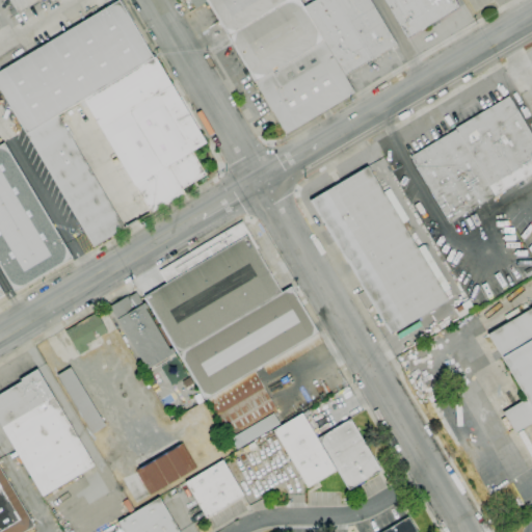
[(26,133),(0,89),(0,71),(118,0),(153,58),(83,100),(57,114),(26,133)]
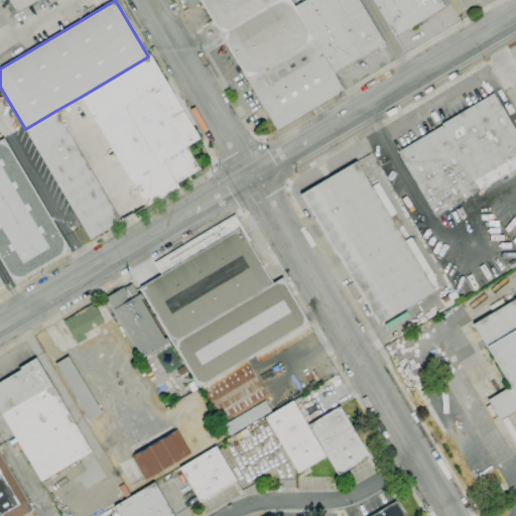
[(37,0),(17,12),(9,0),(37,0)]
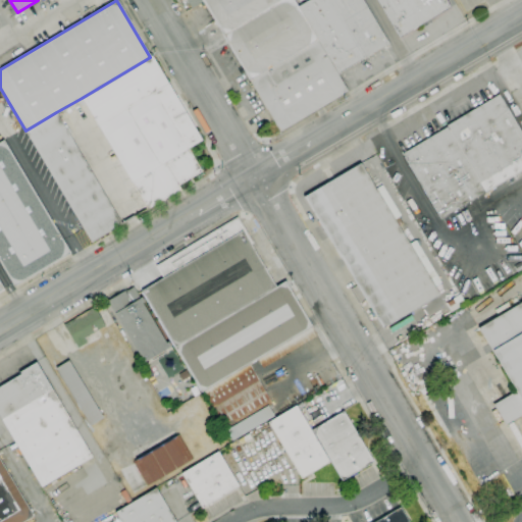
[(280,132),(203,1),(192,8),(187,0),(294,0),(298,6),(308,0),(362,0),(388,44),(337,74),(348,92),(280,132)]
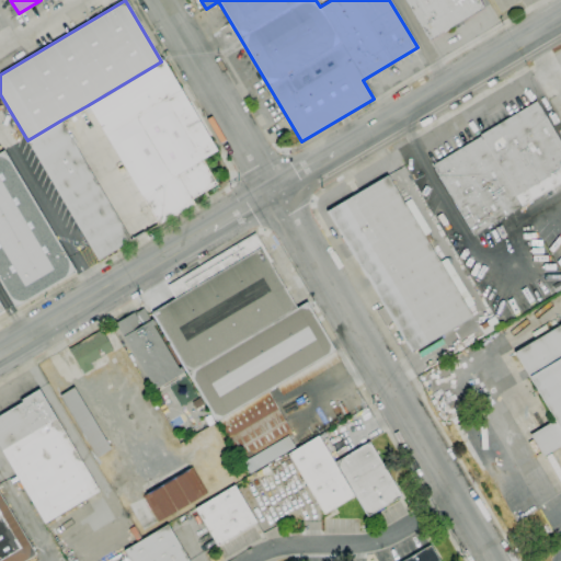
[(430,39),(405,0),(480,0),(484,7),(430,39)]
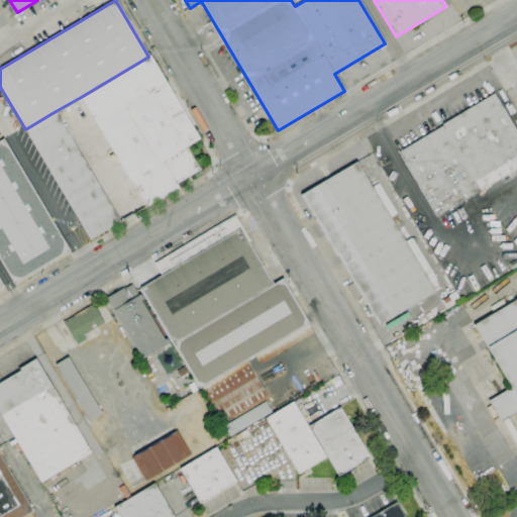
[(148,57),(149,56),(200,139),(186,147),(200,170),(176,184),(179,188),(146,207),(81,97),(148,57)]
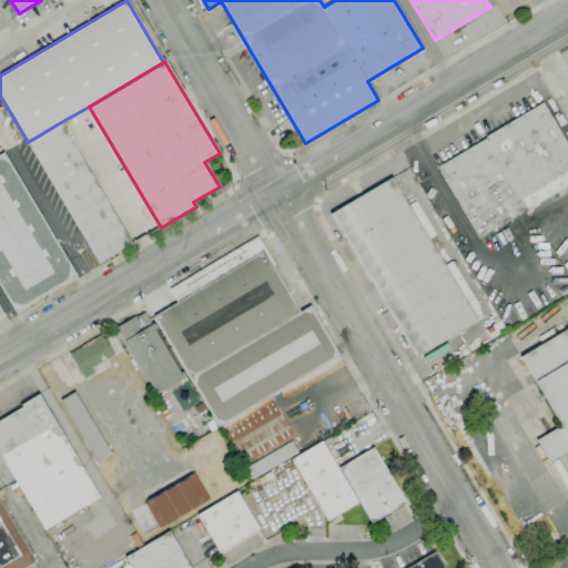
[(567,185),(480,239),(437,168),(487,138),(486,137),(543,102),(567,144),(567,185)]
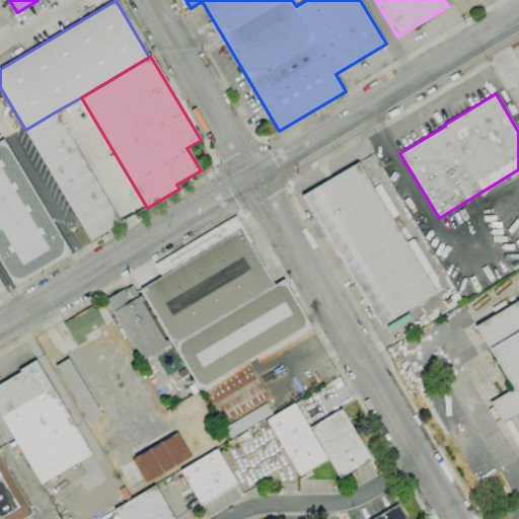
[(56,112),(122,223),(91,240),(25,130),(56,112)]
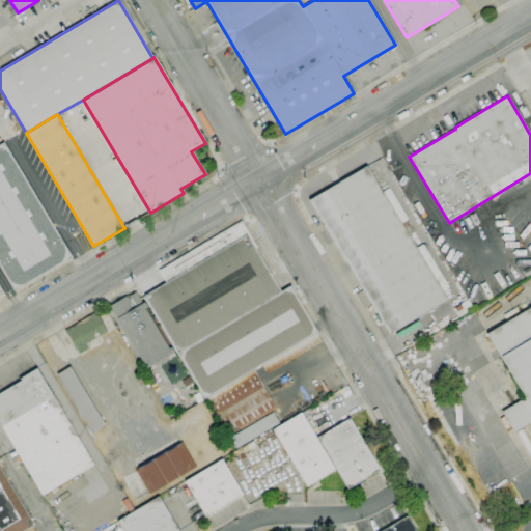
[(15,291),(0,267),(0,143),(3,142),(72,257),(15,291)]
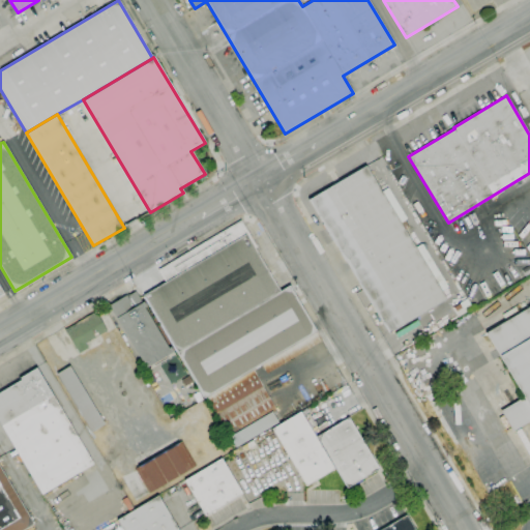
[(388,333),(330,235),(329,235),(322,224),(323,224),(308,200),(366,166),(446,298),(388,333)]
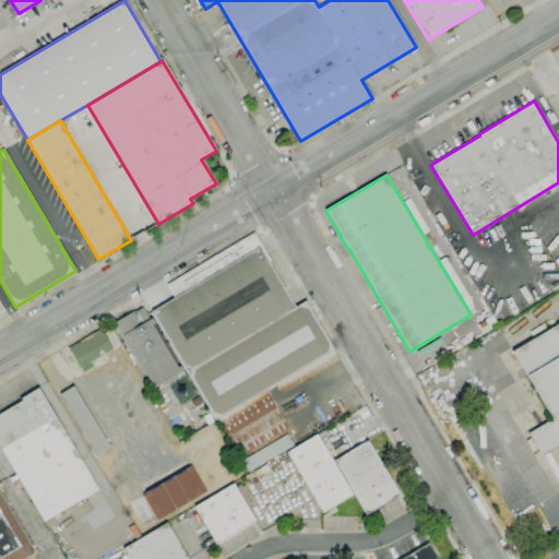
[(276,384),(266,390),(217,419),(216,420),(152,312),(175,298),(167,285),(254,233),(272,261),(269,262),(295,307),(305,301),(334,351),(276,384)]
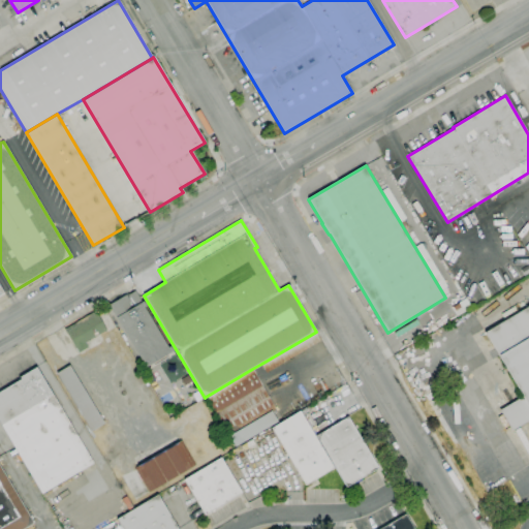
[(145,367),(109,305),(125,294),(126,296),(134,290),(142,303),(144,301),(147,306),(145,307),(168,347),(170,346),(174,350),(166,354),(167,358),(155,365),(153,363),(145,367)]
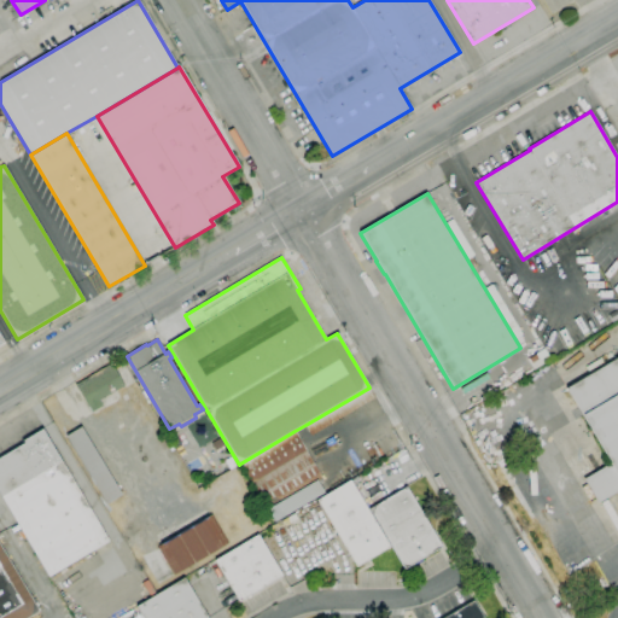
[(534,371),(528,359),(544,349),(551,360),(534,371)]
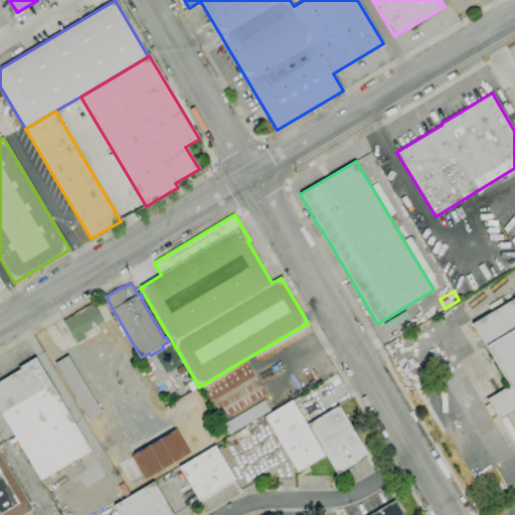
[(514,408),(498,419),(487,399),(509,386),(472,324),(514,298),(514,408)]
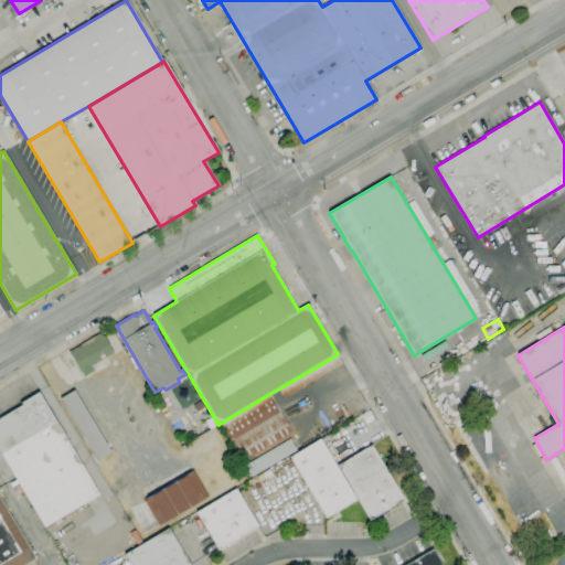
[(84,376),(70,352),(102,332),(114,352),(92,365),(94,371),(84,376)]
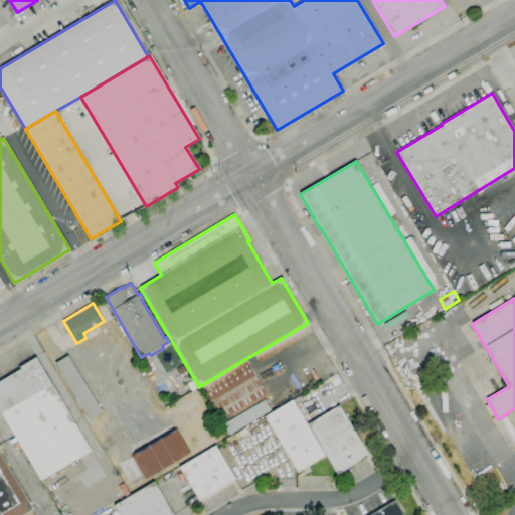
[(308,323),(313,331),(260,362),(254,354),(308,323)]
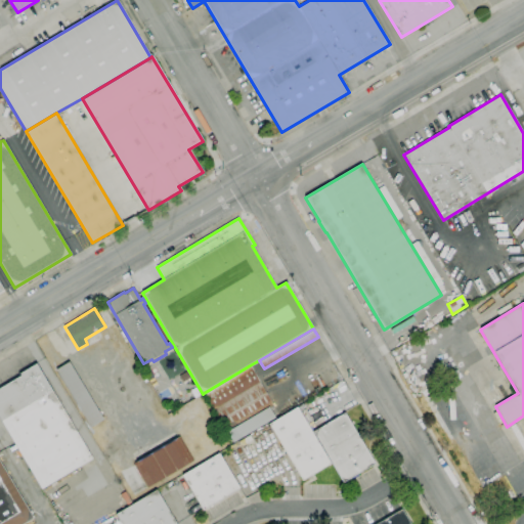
[(91,428),(56,369),(69,362),(103,420),(91,428)]
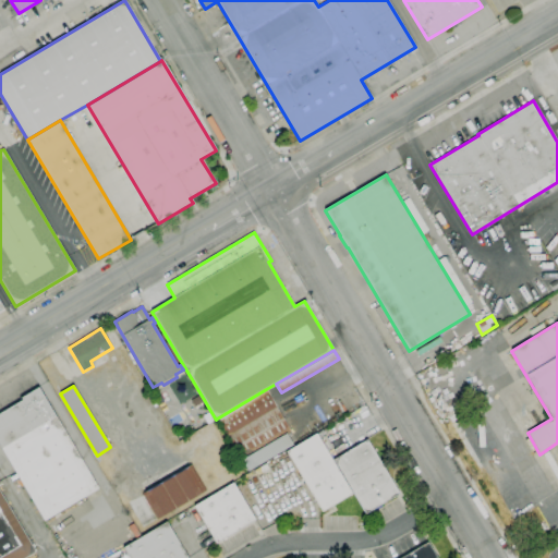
[(45,521),(0,445),(0,413),(23,400),(21,398),(38,387),(98,488),(45,521)]
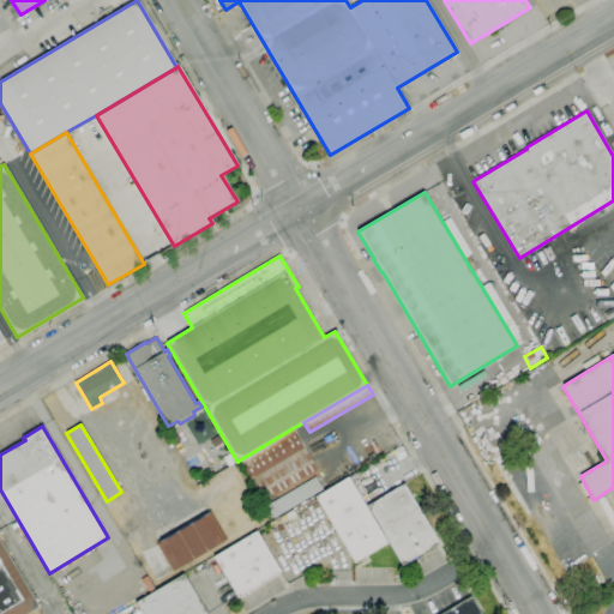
[(265,506),(239,461),(293,428),(320,475),(315,479),(314,477),(265,506)]
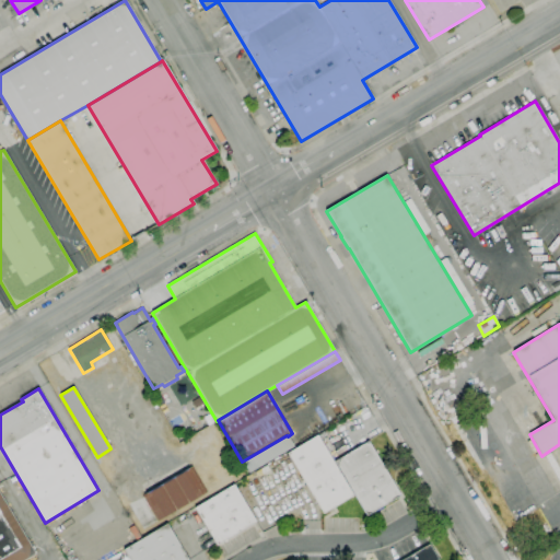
[(501,454),(479,416),(454,430),(476,468),(501,454)]
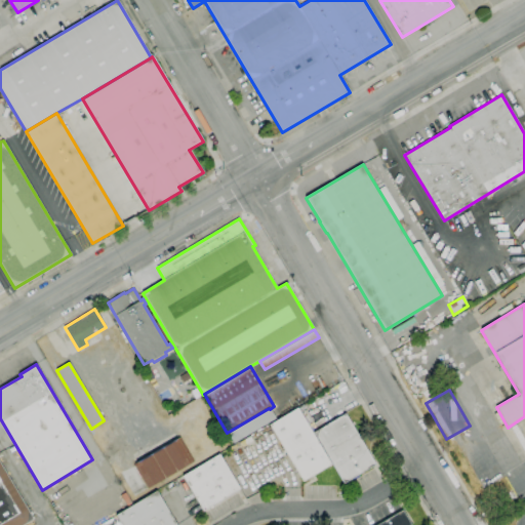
[(270,409),(276,418),(234,443),(227,433),(269,408),(270,409)]
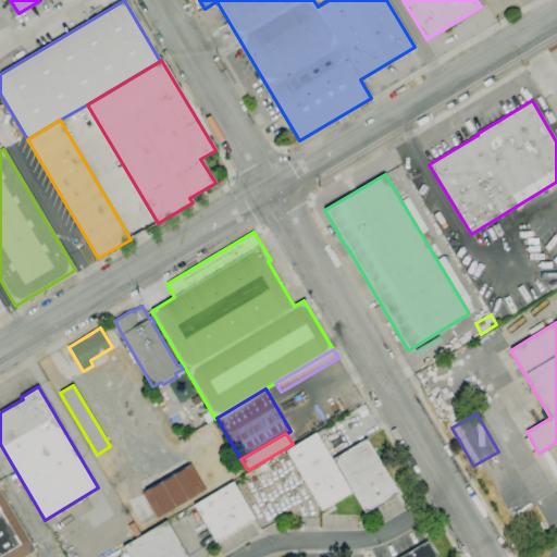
[(321,511),(285,450),(316,433),(351,493),(321,511)]
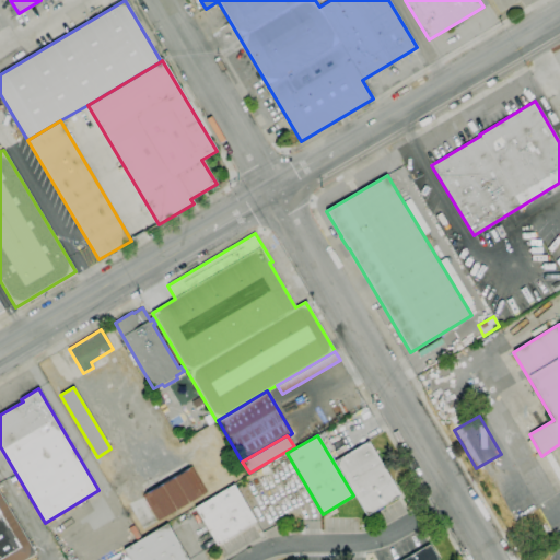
[(366,515),(335,462),(368,441),(400,496),(366,515)]
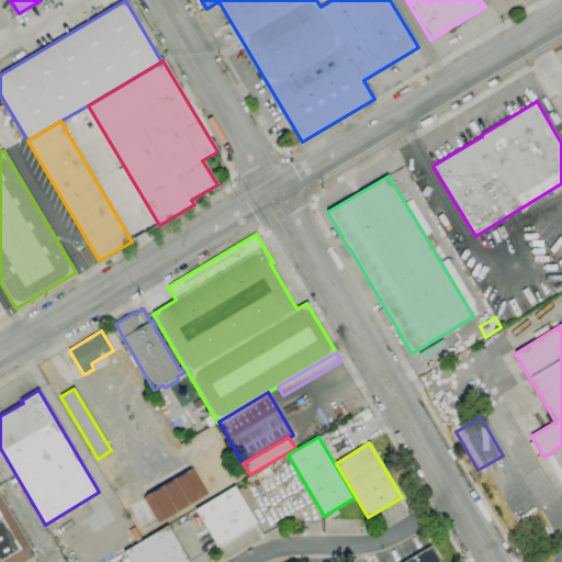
[(158,523),(144,498),(192,469),(206,493),(158,523)]
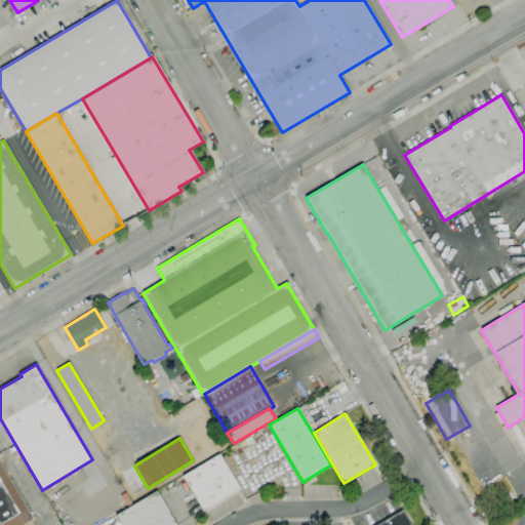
[(204,511),(183,476),(219,454),(240,489),(204,511)]
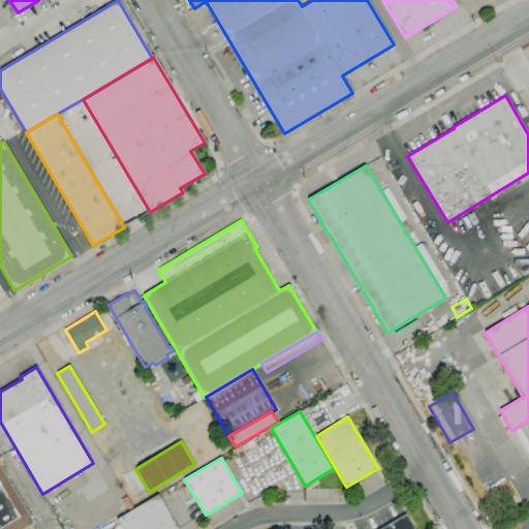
[(25,528),(0,528),(0,466),(34,524),(25,528)]
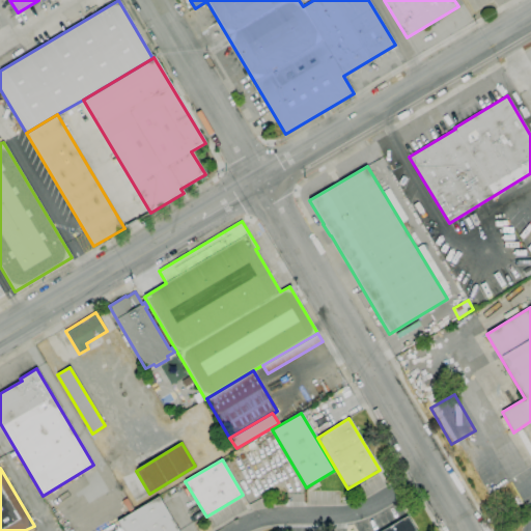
[(122,530),(117,521),(159,497),(178,530),(122,530)]
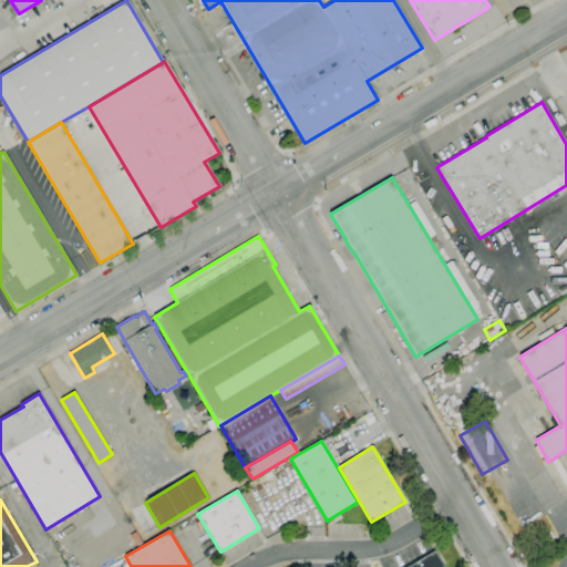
[(406,566),(434,552),(443,566),(406,566)]
